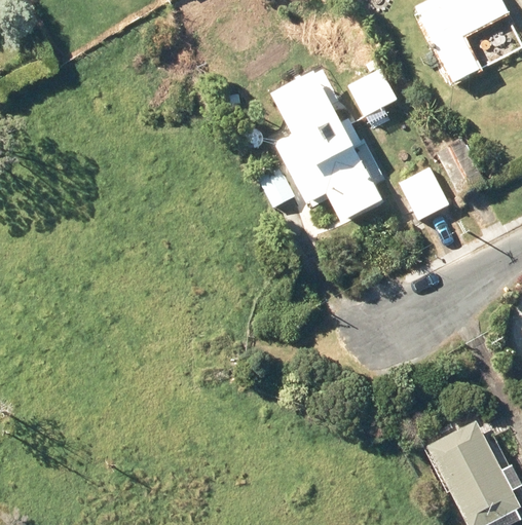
[(510,14),(502,0),(426,0),(415,6),(455,84),(483,70),(467,36),(510,14)]
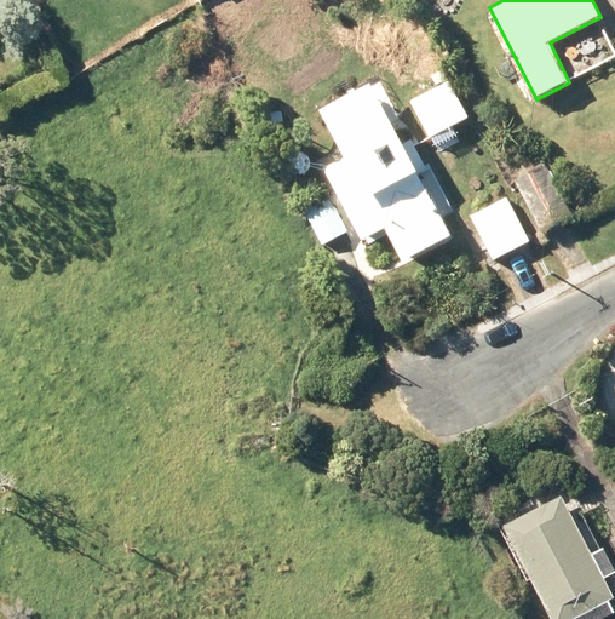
[(454,136),(449,126),(469,115),(449,79),(411,101),(436,147),(454,136)]
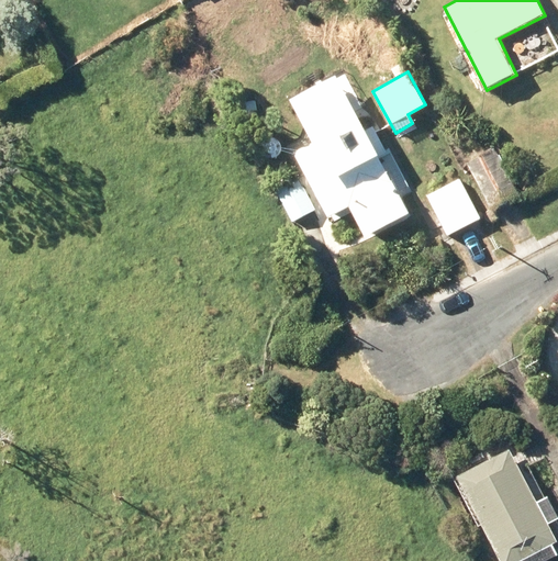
[(294,153),(327,217),(348,208),(364,236),(406,214),(377,157),(387,153),(372,126),(363,131),(334,75),(287,99),(311,145),(294,153)]
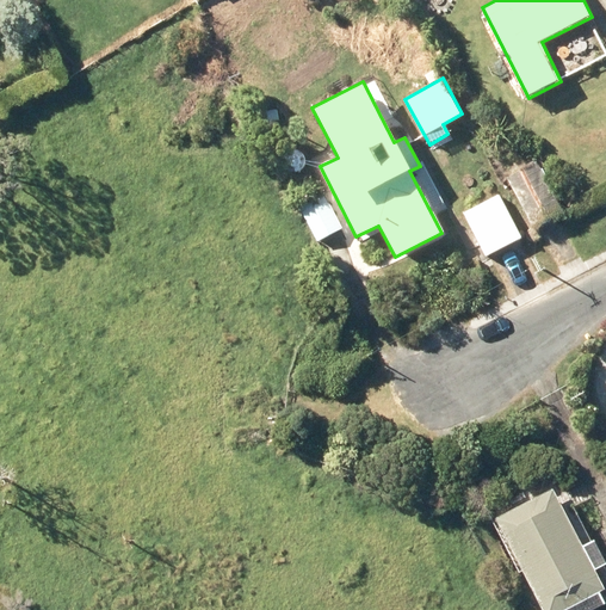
[(563,213),(538,160),(508,174),(529,214),(544,207),(550,219),(563,213)]
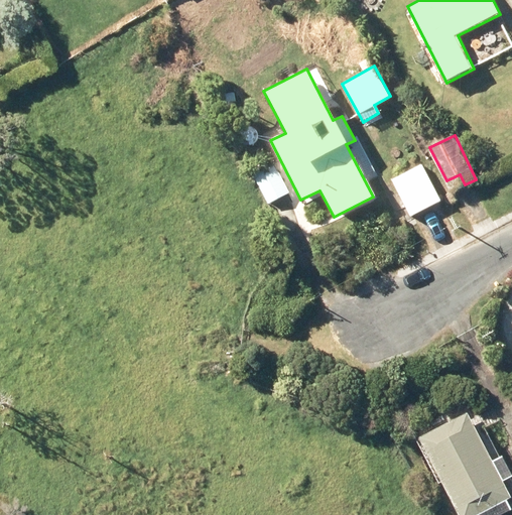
[(274,161),(254,170),(269,202),(289,191),(274,161)]
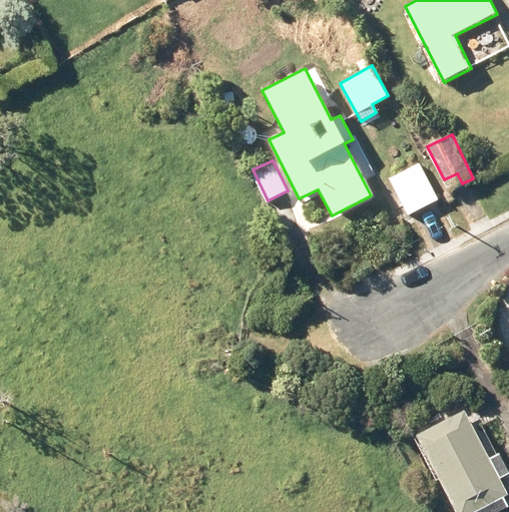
[(391,176),(409,213),(439,198),(421,162),(391,176)]
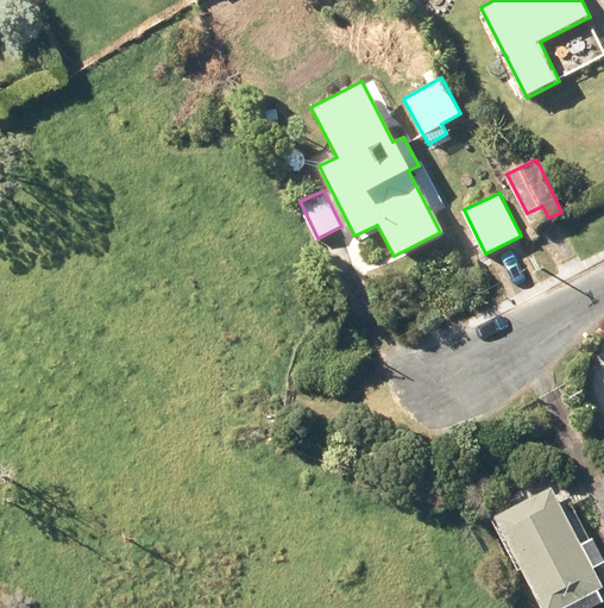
[(592,569),(603,564),(603,561),(592,539),(580,545),(553,489),(494,518),(538,607),(587,607),(601,602),(595,590),(602,588),(592,569)]
